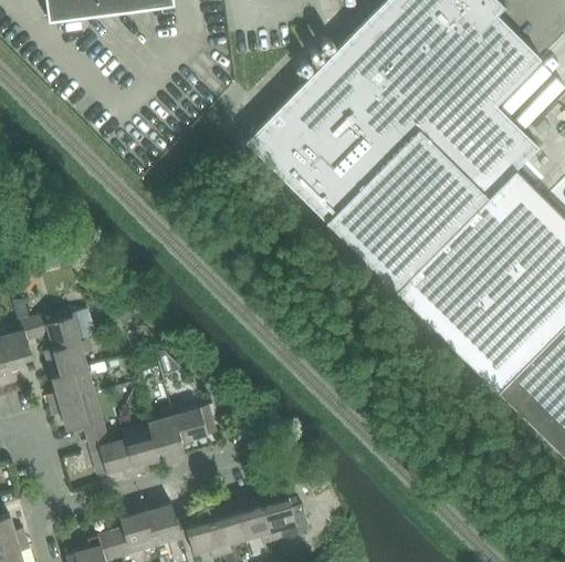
[(45,0),(49,24),(140,13),(138,0),(45,0)]
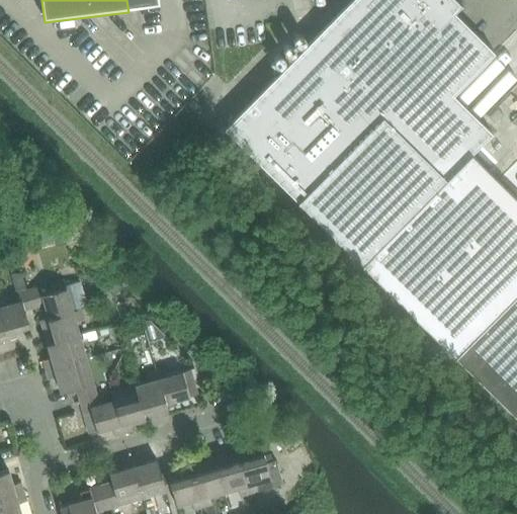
[(493,136),(453,97),(496,56),(455,16),(461,9),(462,9),(463,8),(462,7),(461,7),(454,0),(354,0),(225,132),(362,267),(493,136)]
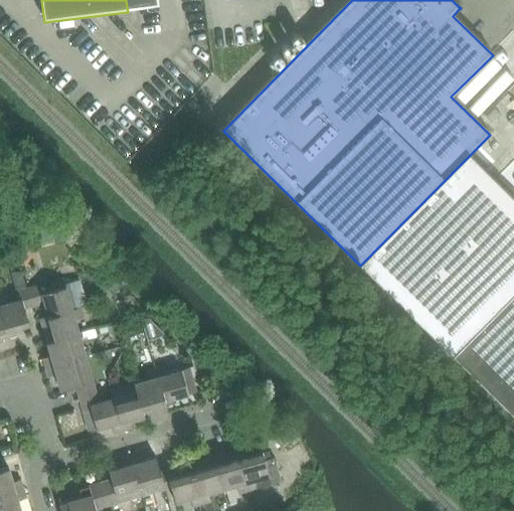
[(68,223),(39,231),(43,246),(72,238),(68,223)]
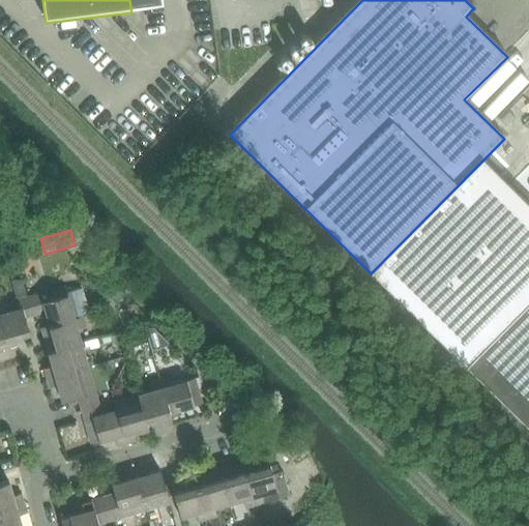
[(24,243),(15,246),(21,267),(24,280),(34,276),(32,269),(36,268),(31,252),(27,253),(24,243)]
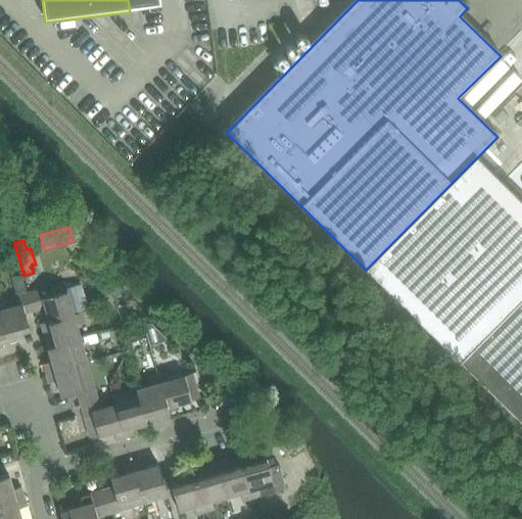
[(116,283),(109,290),(119,299),(127,292),(116,283)]
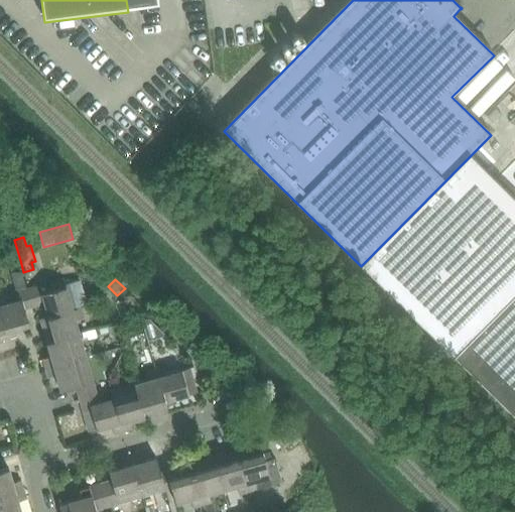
[(32,291),(37,309),(45,307),(49,321),(74,314),(74,313),(65,282),(32,291)]
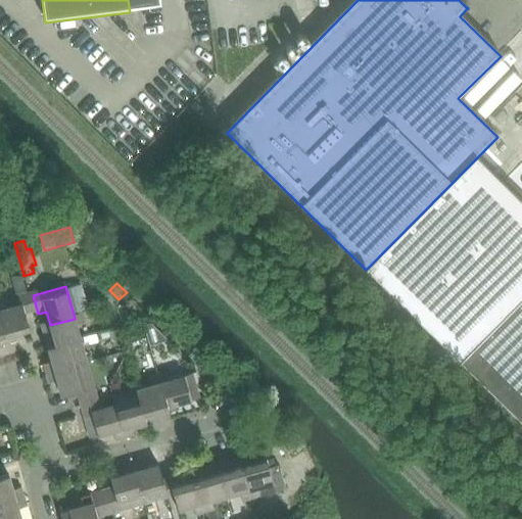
[(20,298),(0,304),(0,317),(8,346),(17,344),(15,336),(30,332),(20,298)]
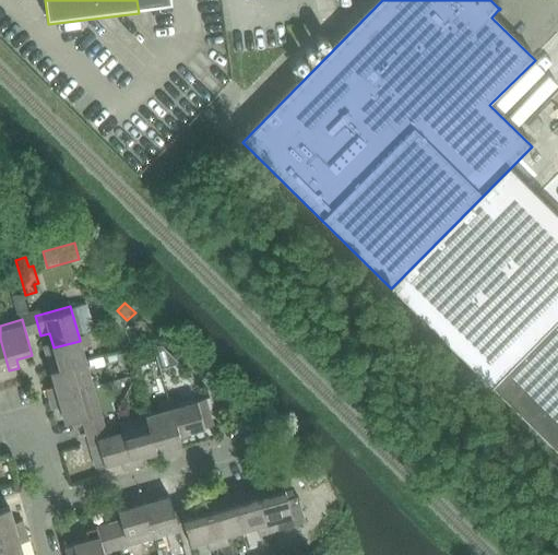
[(557,320),(491,389),(557,453),(557,320)]
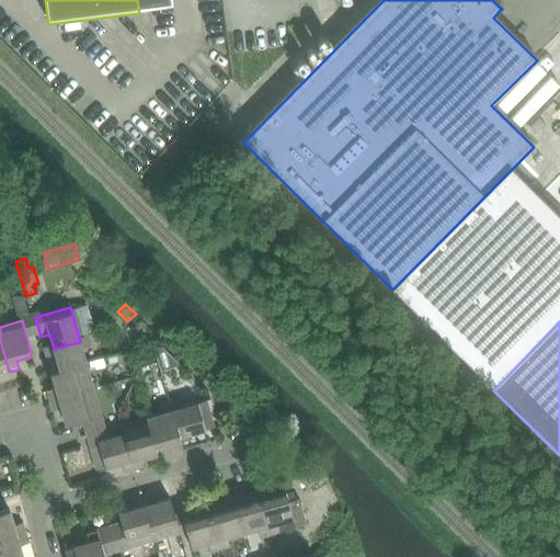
[(54,349),(45,351),(52,377),(88,367),(83,352),(92,349),(89,339),(80,341),(80,342),(54,349)]
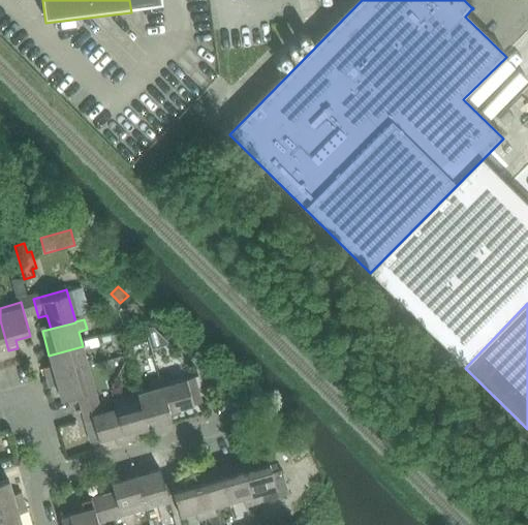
[(0,352),(8,350),(0,320),(0,352)]
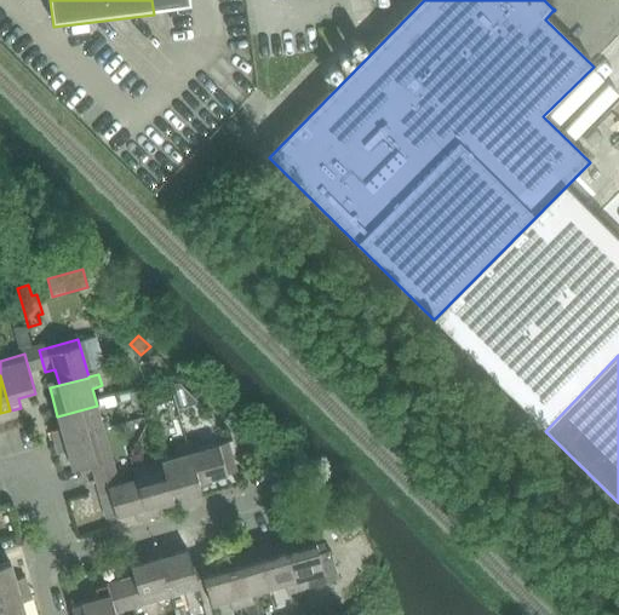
[(182,388),(172,391),(177,404),(179,414),(201,408),(182,388)]
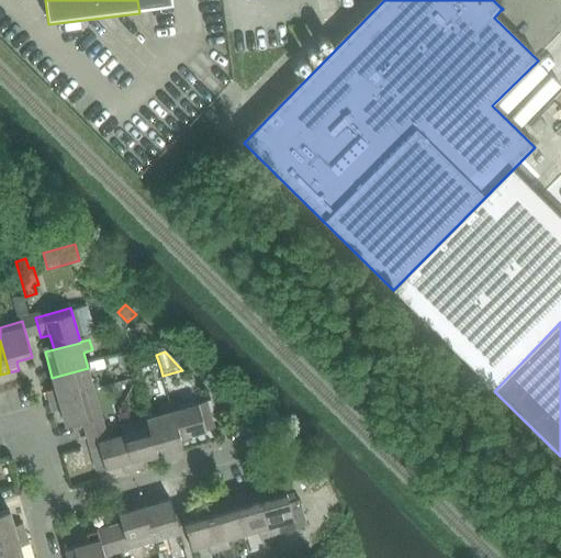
[(104,363),(88,368),(90,375),(98,372),(98,374),(108,371),(104,363)]
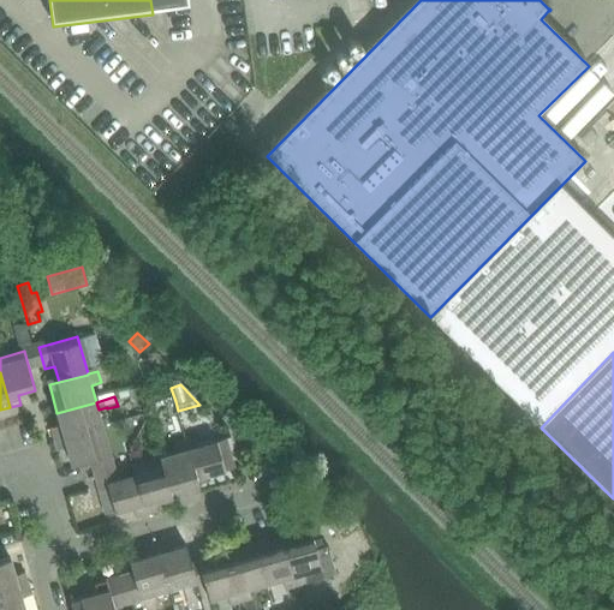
[(96,402),(57,413),(63,430),(52,432),(55,443),(103,430),(99,410),(96,402)]
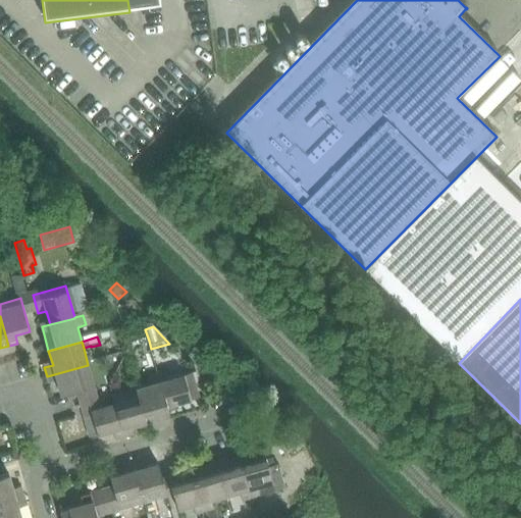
[(80,402),(97,397),(88,365),(47,376),(50,385),(58,383),(62,398),(77,394),(80,402)]
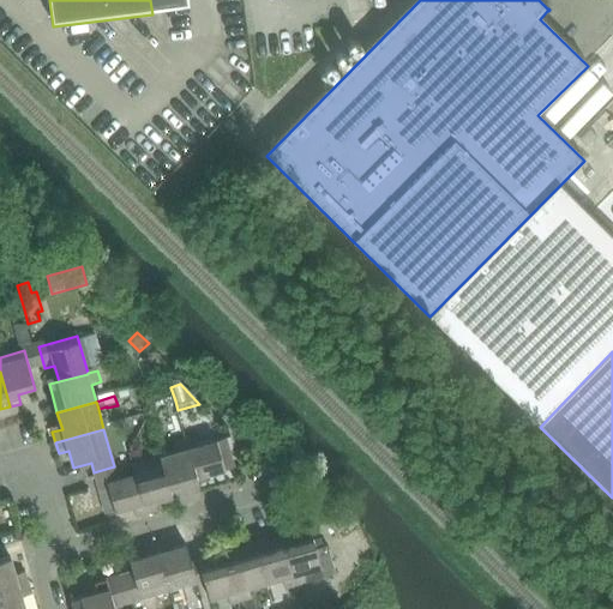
[(187,444),(198,482),(235,471),(228,442),(200,450),(198,440),(187,444)]
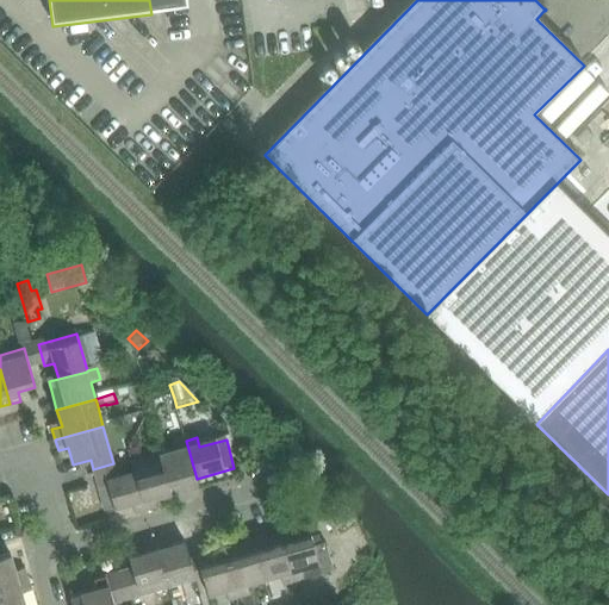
[(161,457),(172,497),(200,488),(197,479),(186,441),(174,443),(178,454),(161,457)]
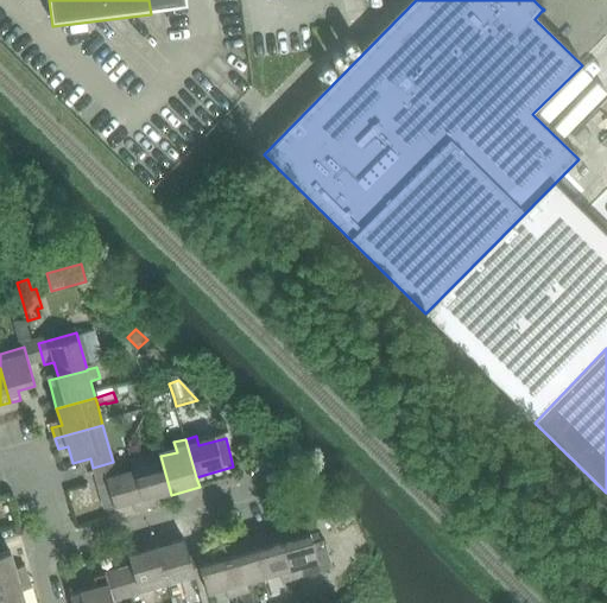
[(136,474),(146,512),(157,509),(155,499),(171,495),(160,456),(132,464),(134,474),(136,474)]
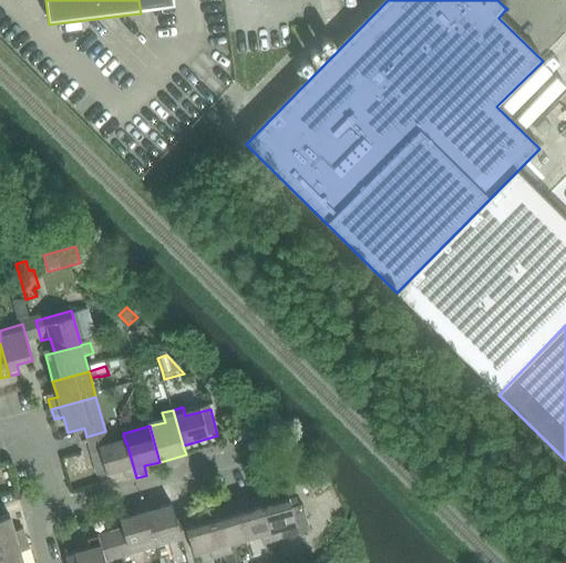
[(126,442),(125,442),(110,447),(107,438),(89,443),(99,479),(124,472),(126,481),(136,478),(126,442)]
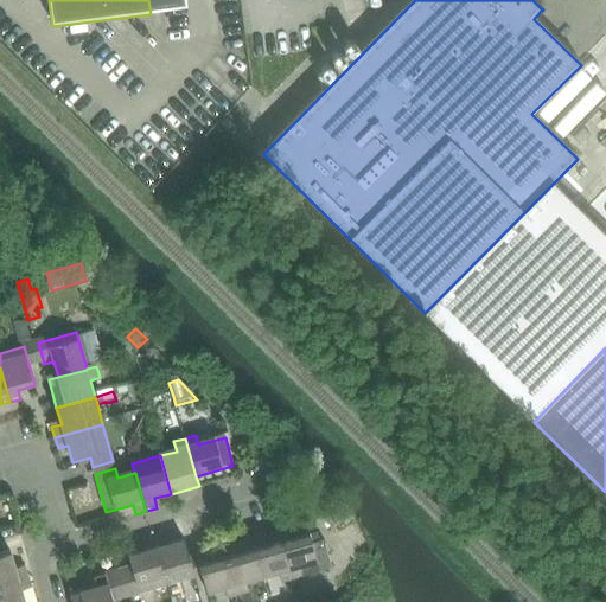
[(324,544),(313,546),(308,526),(280,535),(293,582),(332,571),(324,544)]
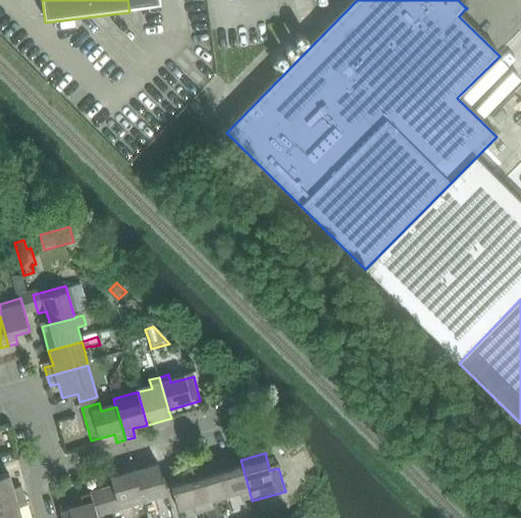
[(243,504),(252,501),(241,460),(217,467),(226,500),(241,496),(243,504)]
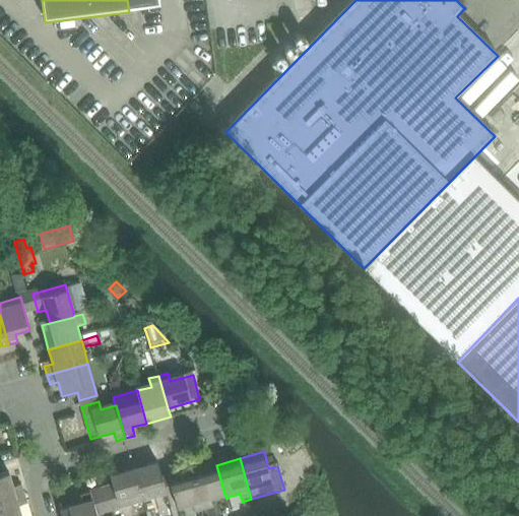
[(144,505),(168,498),(158,465),(144,469),(141,461),(132,463),(144,505)]
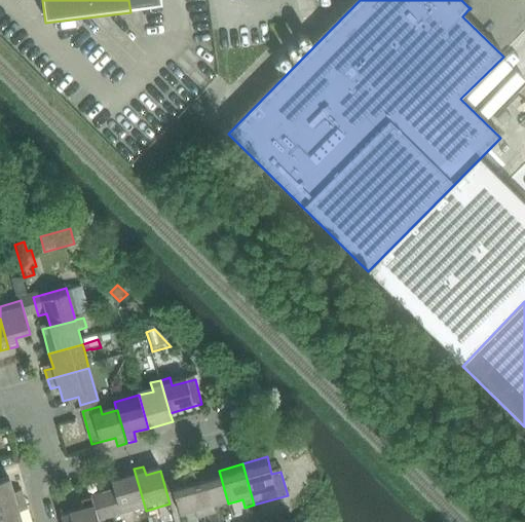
[(103,497),(110,521),(146,511),(134,469),(124,472),(126,480),(112,484),(114,493),(103,497)]
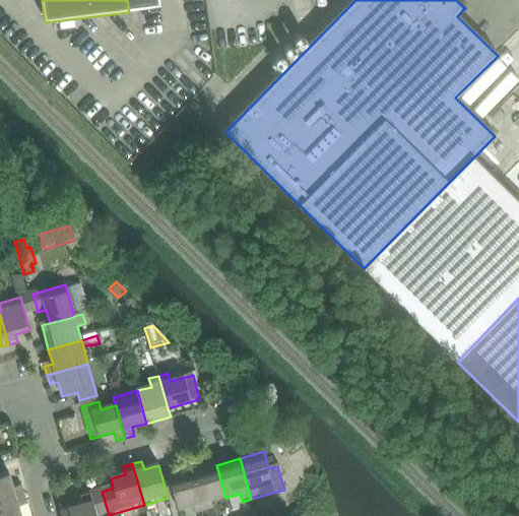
[(211,502),(225,498),(216,465),(193,471),(204,513),(213,510),(211,502)]
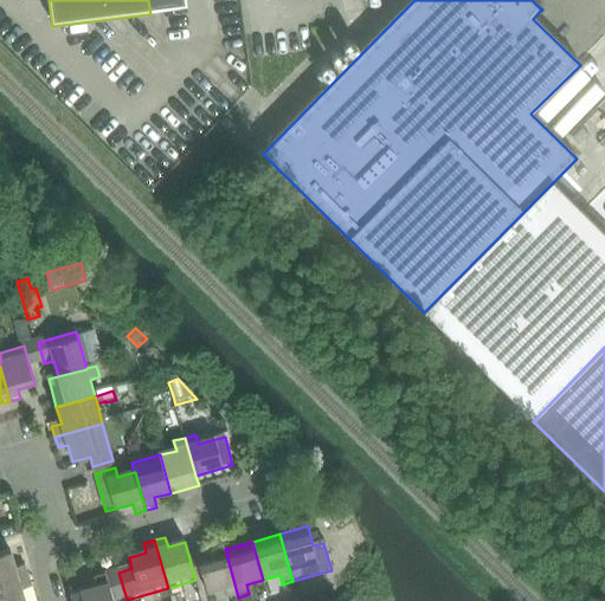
[(238,598),(225,549),(197,557),(207,595),(225,590),(227,600),(238,598)]
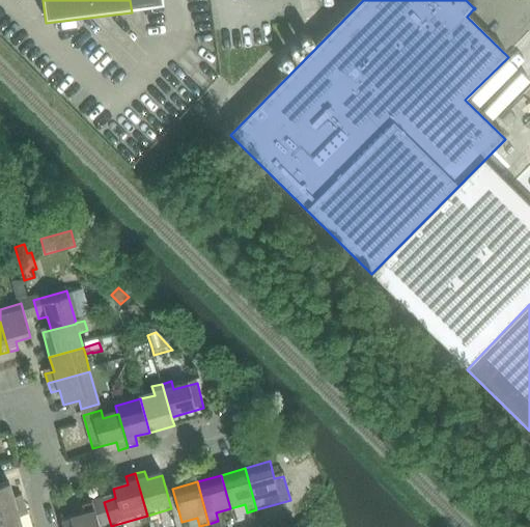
[(0,515),(25,507),(23,498),(15,500),(10,486),(0,488),(0,515)]
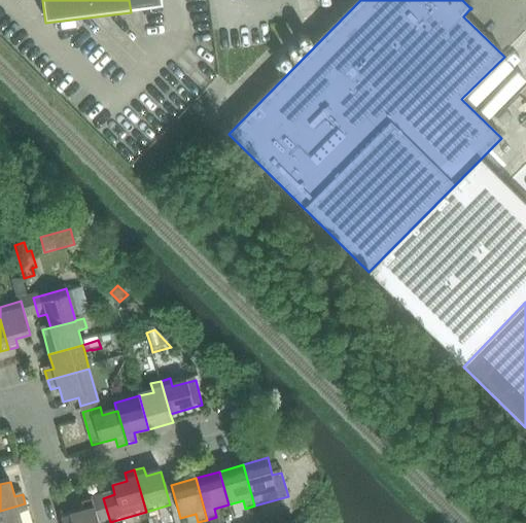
[(62,519),(62,522),(110,522),(103,498),(82,503),(84,513),(70,517),(62,519)]
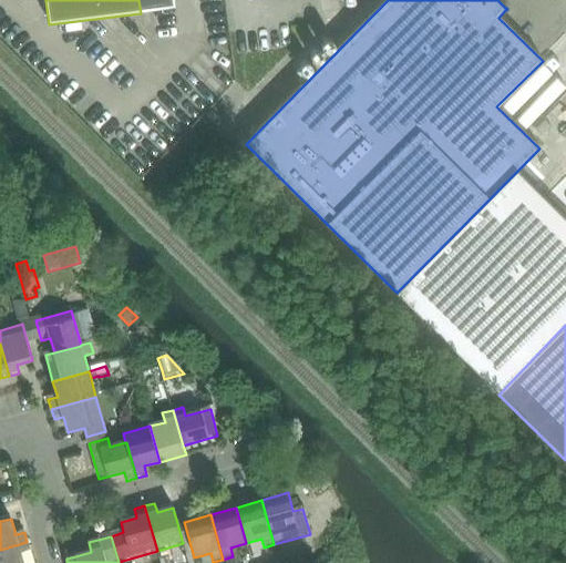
[(27,542),(0,550),(0,562),(23,562),(21,555),(30,553),(27,542)]
